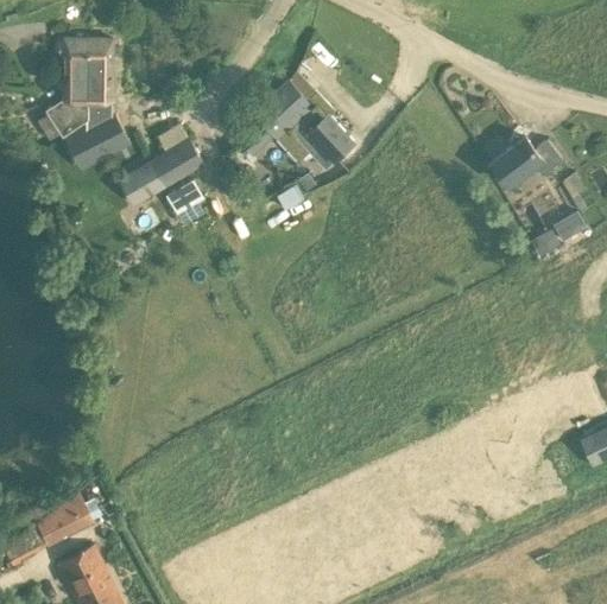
[(65,101),(45,114),(46,116),(62,138),(87,121),(87,40),(65,40),(64,40),(63,42),(62,42),(61,42),(59,43),(59,44),(58,44),(58,45),(57,46),(57,48),(56,49),(56,50),(56,51),(56,52),(57,53),(57,55),(58,56),(58,57),(59,57),(61,58),(62,59),(63,59),(64,59),(65,59),(65,101)]
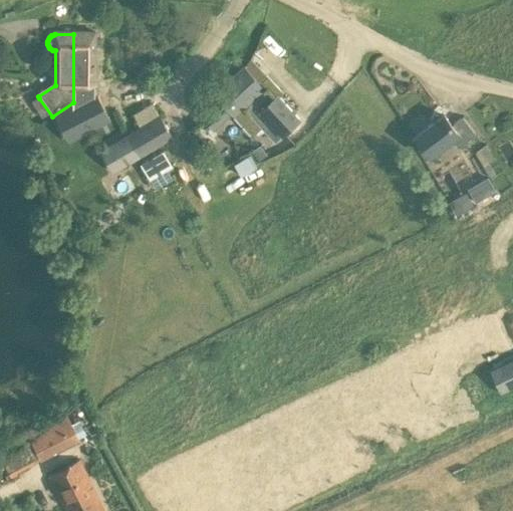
[(73,112),(65,116),(75,137),(108,119),(98,99),(95,101),(96,34),(73,34),(73,102),(73,112)]
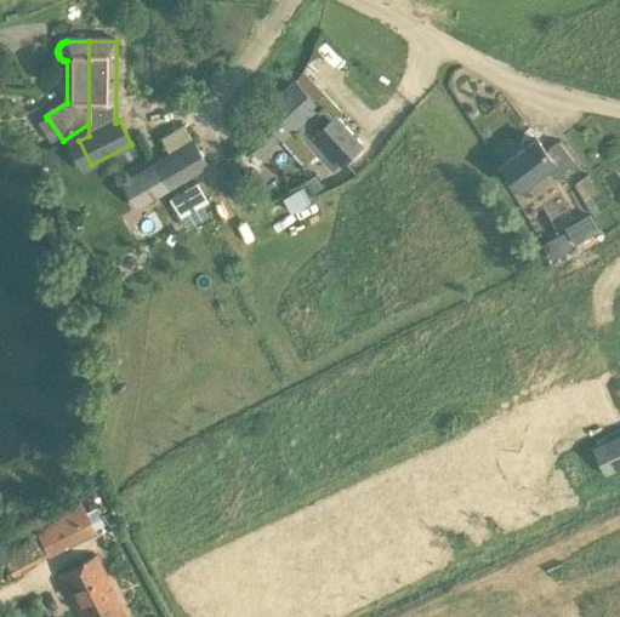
[(297,84),(260,120),(266,126),(283,144),(295,133),(334,173),(363,146),(337,119),(342,114),(324,95),(316,102),(297,84)]
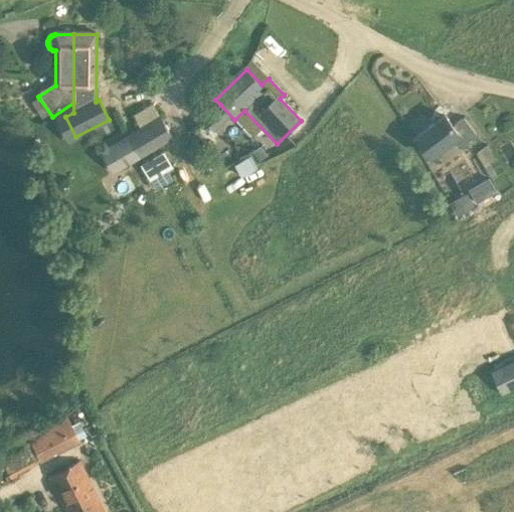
[(432,158),(454,142),(461,151),(479,138),(466,120),(455,128),(446,117),(416,139),(432,158)]
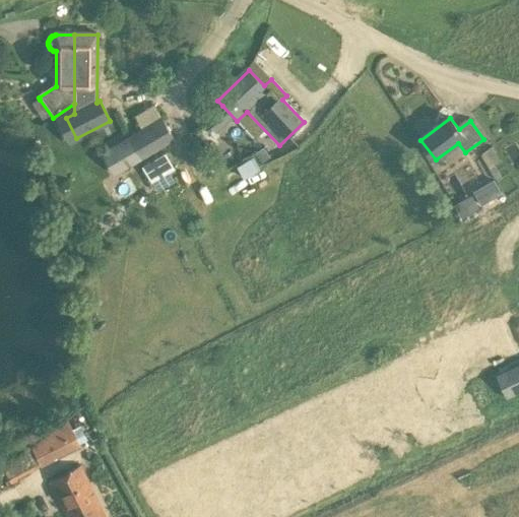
[(160,133),(134,154),(178,209),(204,188),(160,133)]
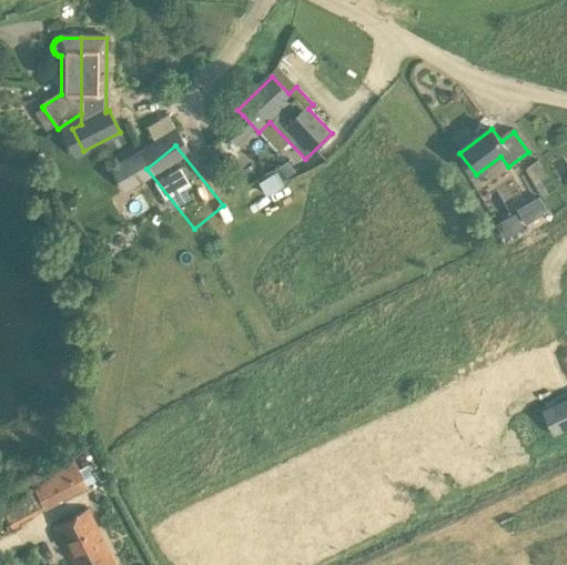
[(259,183),(264,195),(284,185),(277,173),(259,183)]
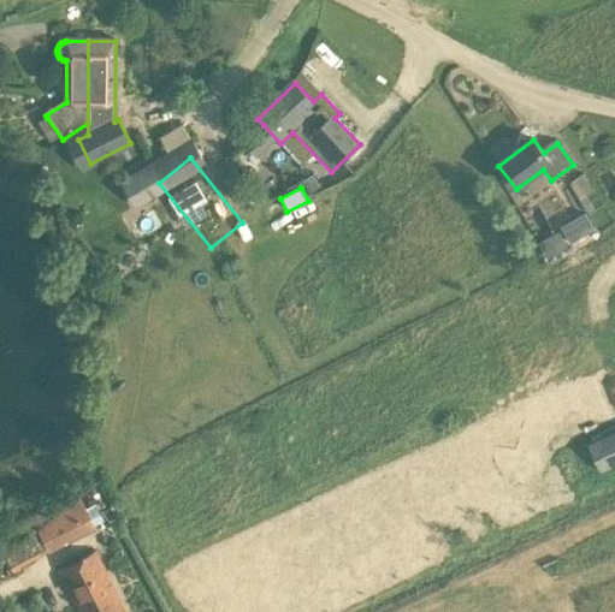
[(276,190),(270,190),(264,195),(271,202),(281,197),(276,190)]
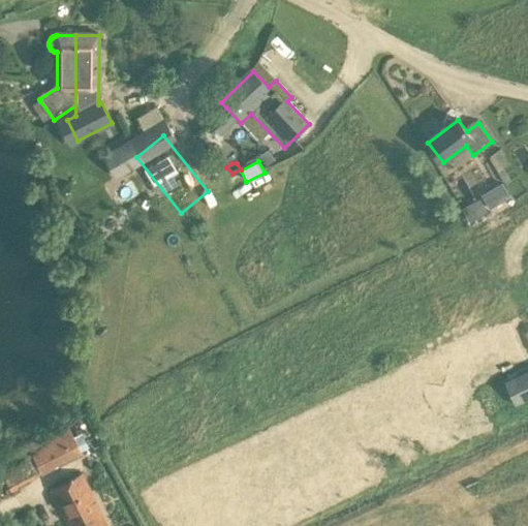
[(502,185),(483,196),(491,210),(510,198),(502,185)]
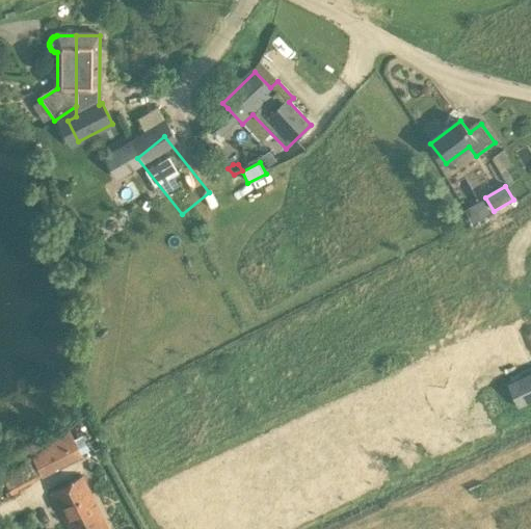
[(483,201),(465,209),(472,223),(489,215),(483,201)]
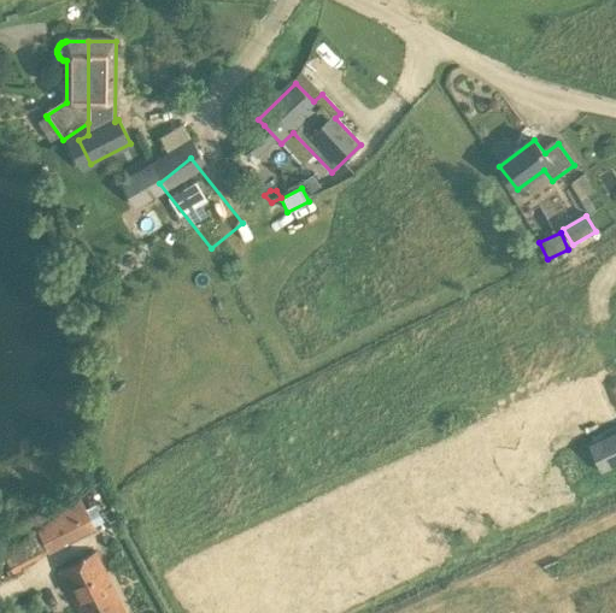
[(615,435),(590,447),(603,473),(615,467),(615,435)]
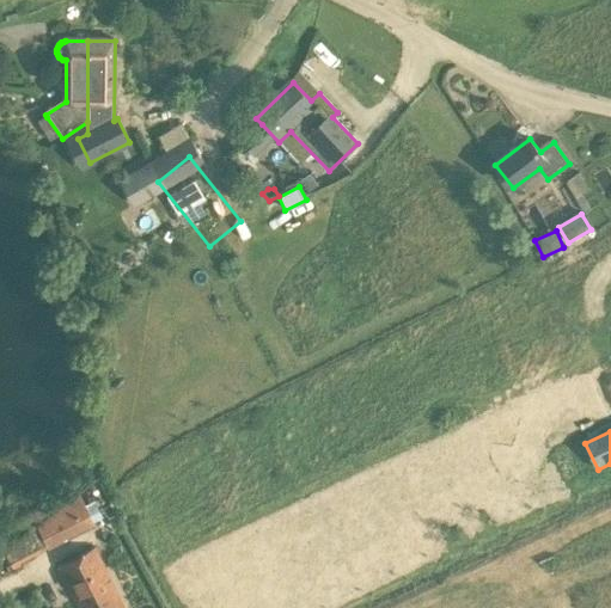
[(383,486),(399,478),(396,470),(379,478),(383,486)]
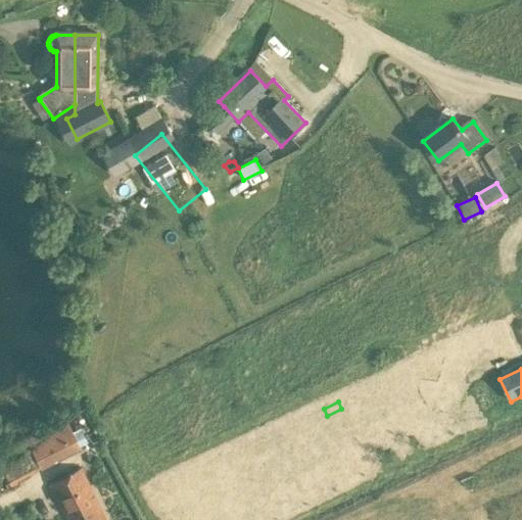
[(47,440),(33,452),(43,470),(81,451),(66,424),(47,440)]
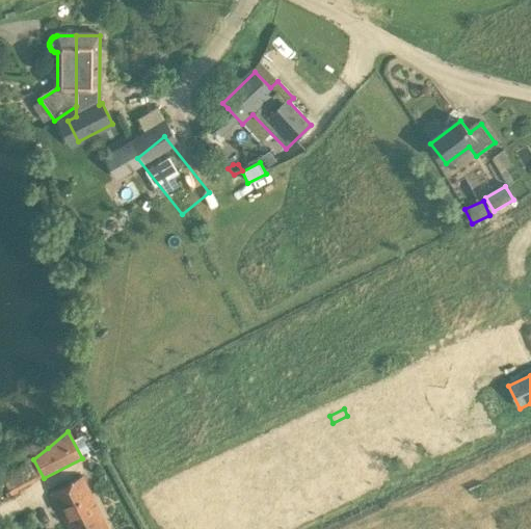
[(52,495),(69,528),(107,528),(83,479),(52,495)]
